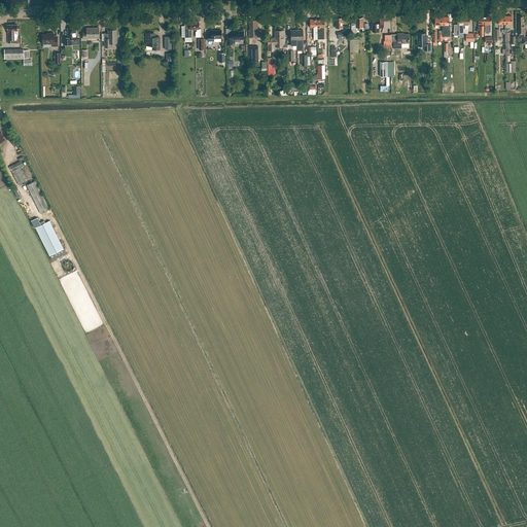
[(512,15),(498,16),(498,25),(512,24),(512,15)]
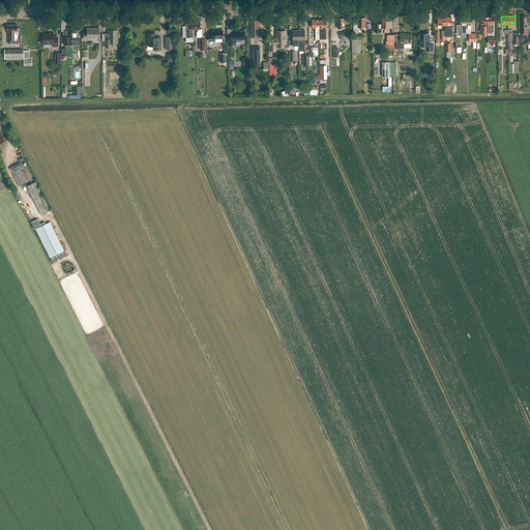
[(523,37),(521,37),(521,40),(525,40),(525,45),(529,43),(529,36),(527,37),(527,34),(528,34),(528,30),(527,30),(527,23),(526,23),(526,17),(521,17),(521,21),(520,21),(520,34),(523,34),(523,37)]
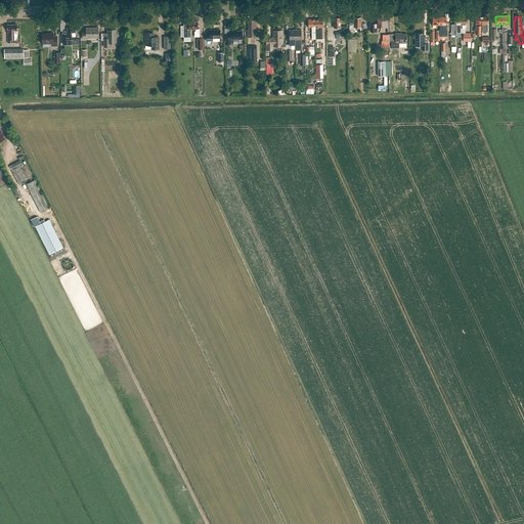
[(354,24),(349,24),(349,33),(355,33),(355,28),(361,28),(361,17),(354,17),(354,24)]
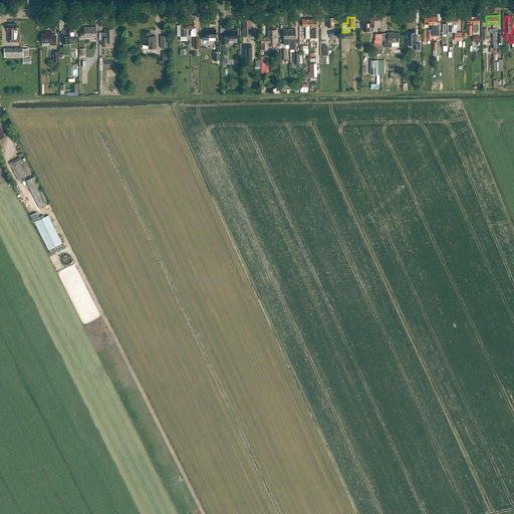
[(369,26),(374,26),(373,17),(366,17),(367,22),(362,22),(362,31),(369,31),(369,26)]
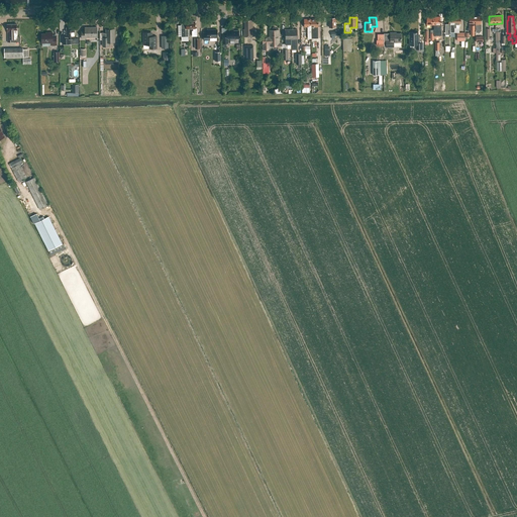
[(244,20),(245,29),(244,29),(244,36),(253,36),(252,20),(244,20)]
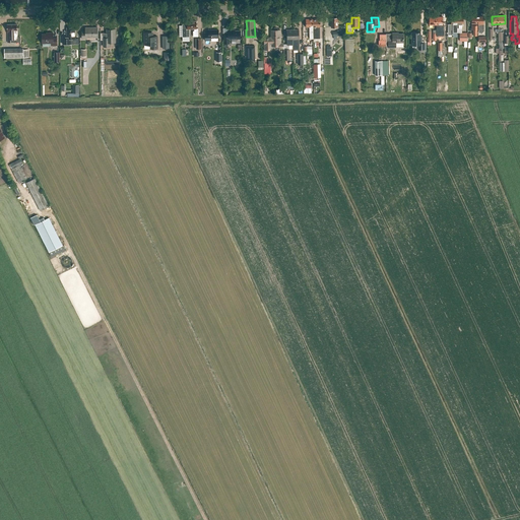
[(187,21),(187,28),(182,29),(182,37),(190,37),(189,29),(192,28),(192,21),(187,21)]
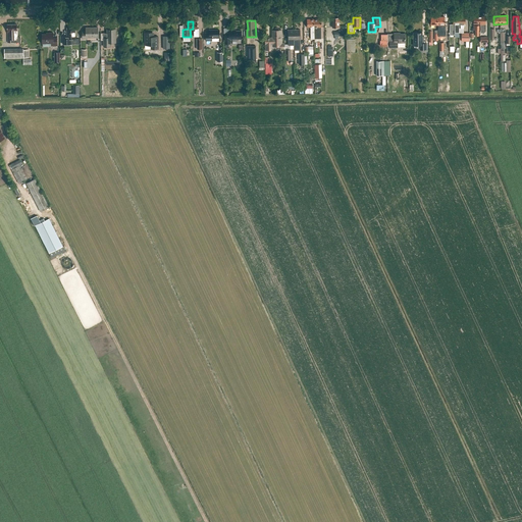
[(17,31),(17,24),(7,24),(7,34),(7,43),(20,43),(20,37),(17,37),(17,31)]
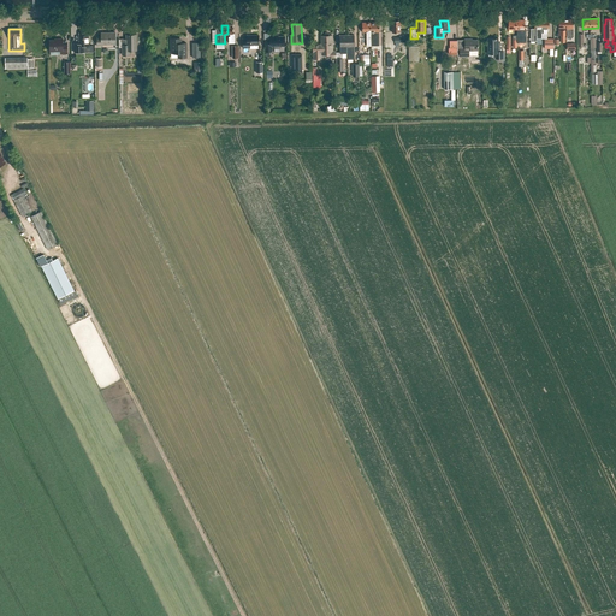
[(89,46),(89,33),(80,33),(80,43),(75,43),(75,52),(84,52),(84,46),(89,46)]
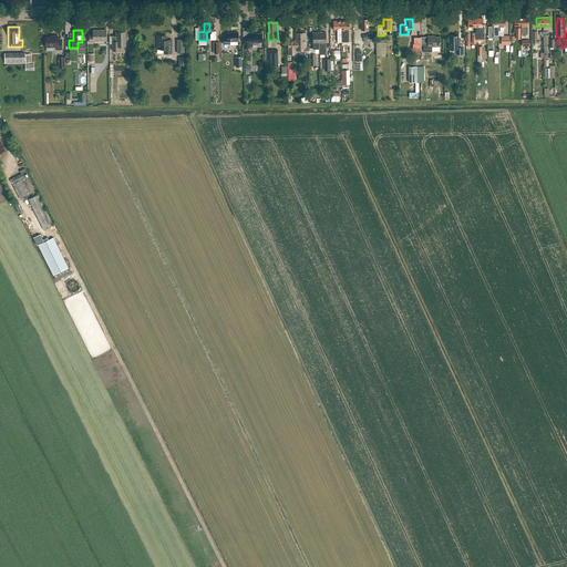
[(94,41),(106,41),(106,30),(93,30),(93,34),(90,34),(90,42),(94,42),(94,41)]
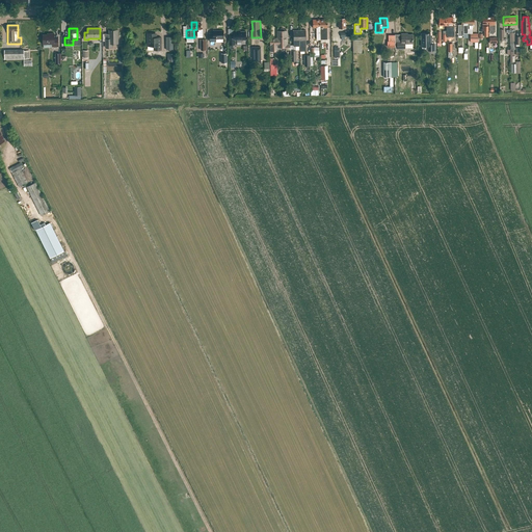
[(277,47),(283,47),(285,47),(286,50),(290,50),(290,44),(287,44),(287,30),(284,30),(284,29),(283,28),(281,28),(280,29),(280,31),(277,31),(277,36),(278,36),(278,40),(275,40),(275,38),(270,38),(270,51),(277,51),(277,47)]
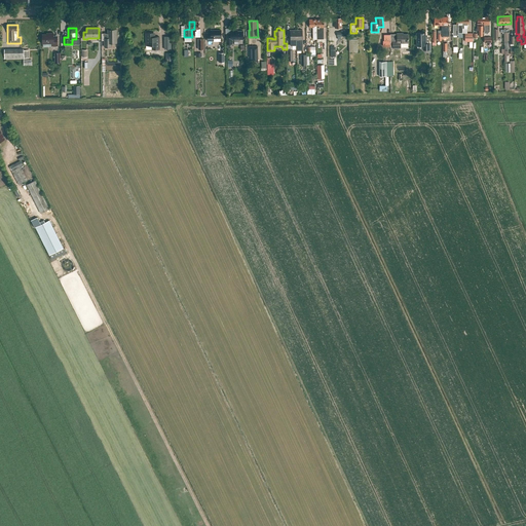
[(111,43),(117,42),(116,29),(108,30),(108,33),(105,33),(105,38),(105,47),(111,47),(111,43)]
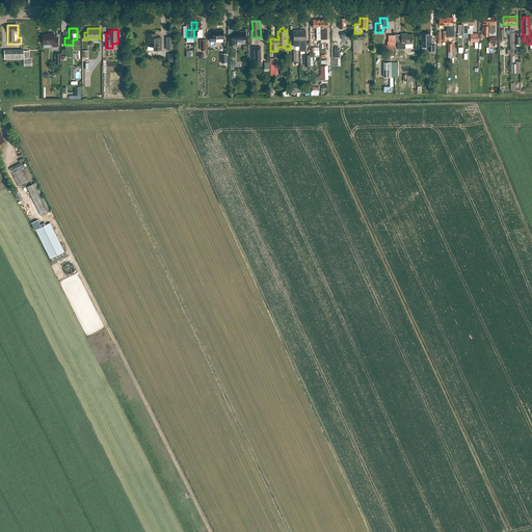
[(223,30),(213,31),(213,33),(210,33),(210,42),(216,42),(216,37),(223,37),(223,30)]
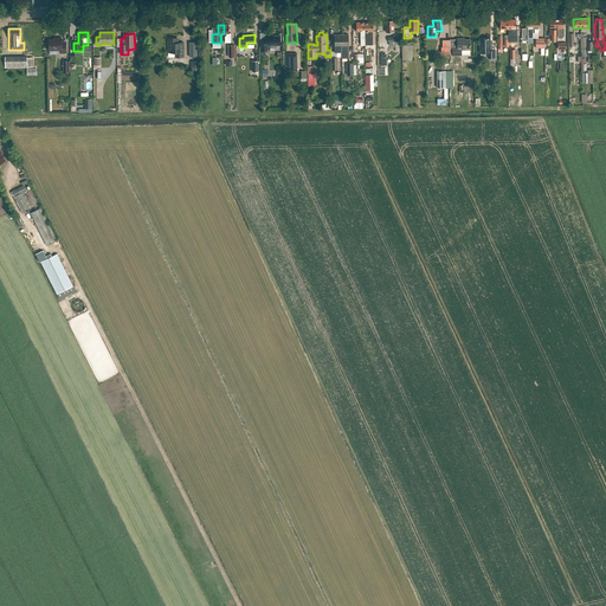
[(260,47),(260,51),(268,51),(268,47),(268,45),(270,45),(270,47),(276,47),(276,45),(281,45),(281,36),(270,36),(270,34),(265,34),(265,39),(260,39),(260,47)]
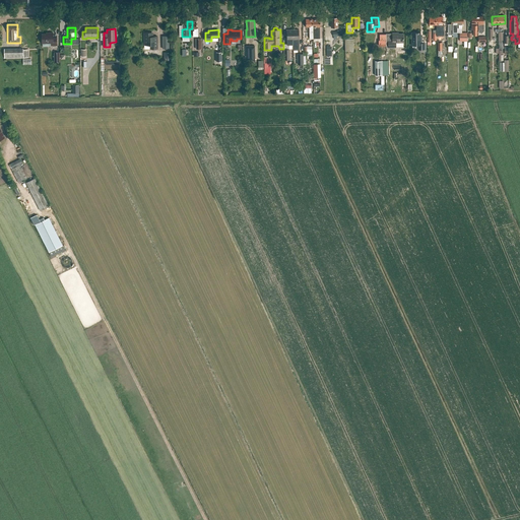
[(49,33),(49,34),(42,35),(42,43),(51,43),(51,46),(57,46),(57,39),(53,39),(53,33),(49,33)]
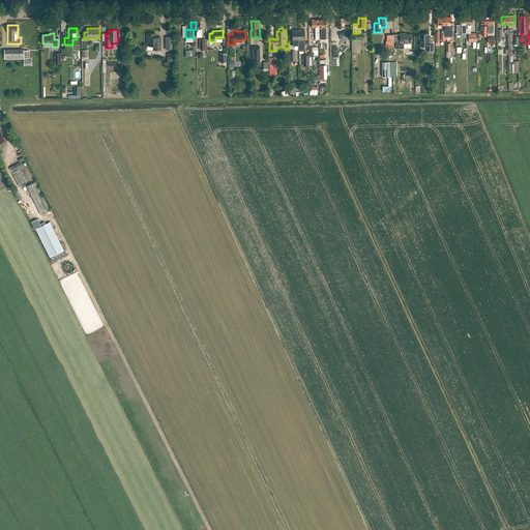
[(400,34),(393,34),(393,49),(395,49),(404,49),(404,43),(411,43),(411,34),(404,34),(404,33),(400,34)]
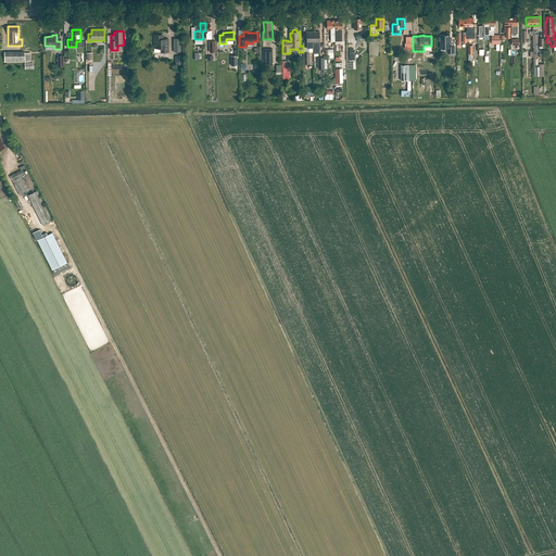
[(440,35),(441,49),(441,50),(442,51),(445,51),(445,50),(445,49),(447,48),(447,52),(454,52),(454,46),(450,46),(450,35),(440,35)]
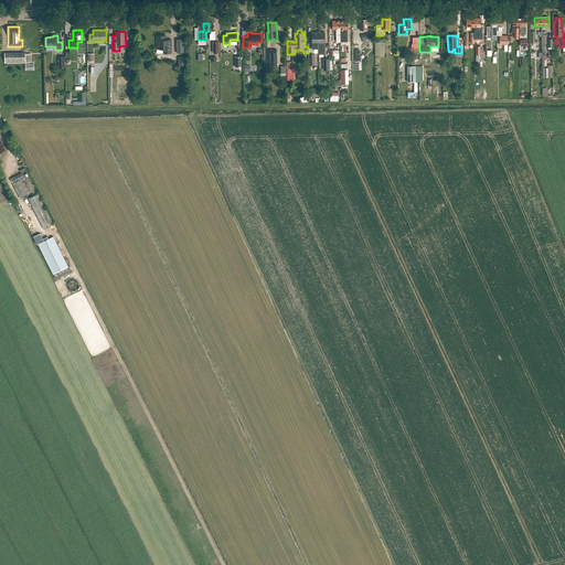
[(163,36),(156,36),(156,50),(162,50),(163,54),(171,54),(170,41),(164,41),(163,40),(163,36)]
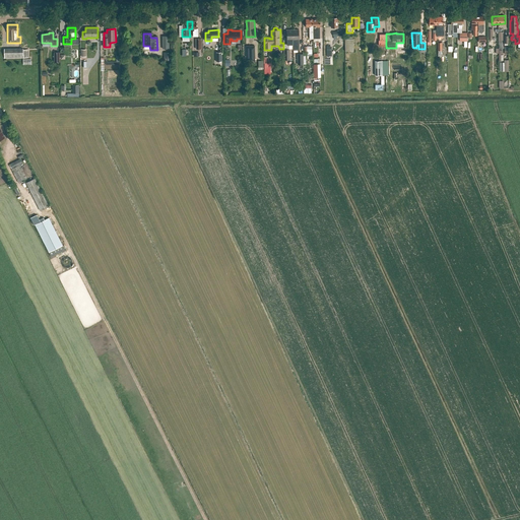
[(345,39),(345,51),(353,51),(353,39),(345,39)]
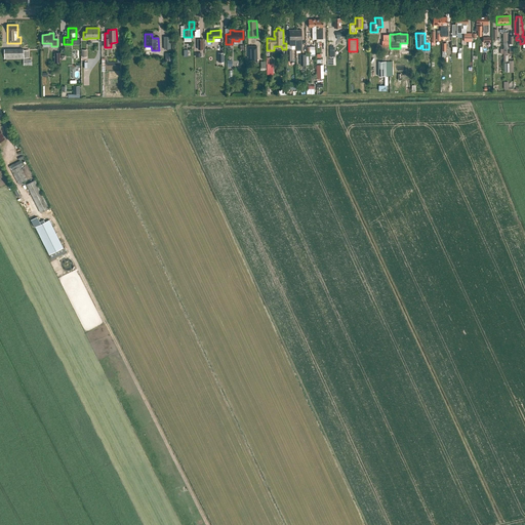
[(257,47),(248,47),(248,62),(250,62),(250,65),(257,65),(257,47)]
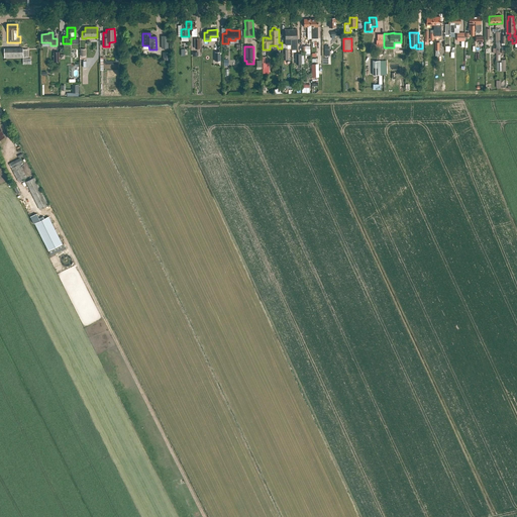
[(4,59),(23,58),(28,58),(28,49),(23,49),(23,47),(4,48),(4,59)]
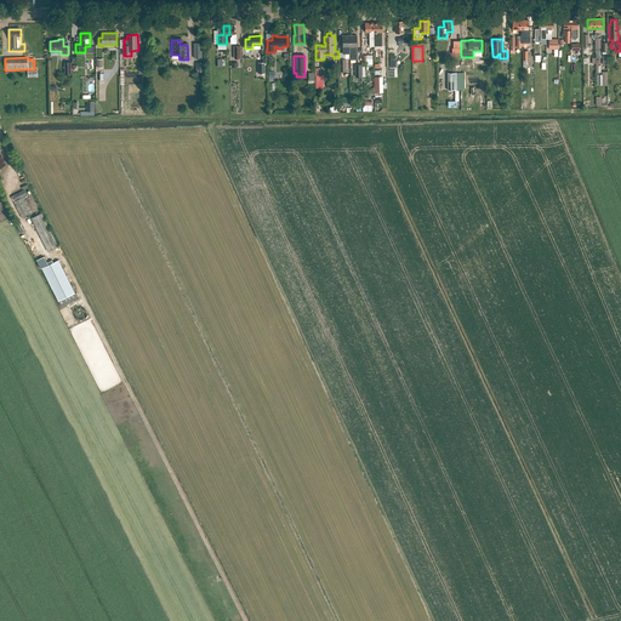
[(140,73),(126,73),(126,77),(143,77),(143,67),(140,67),(140,73)]
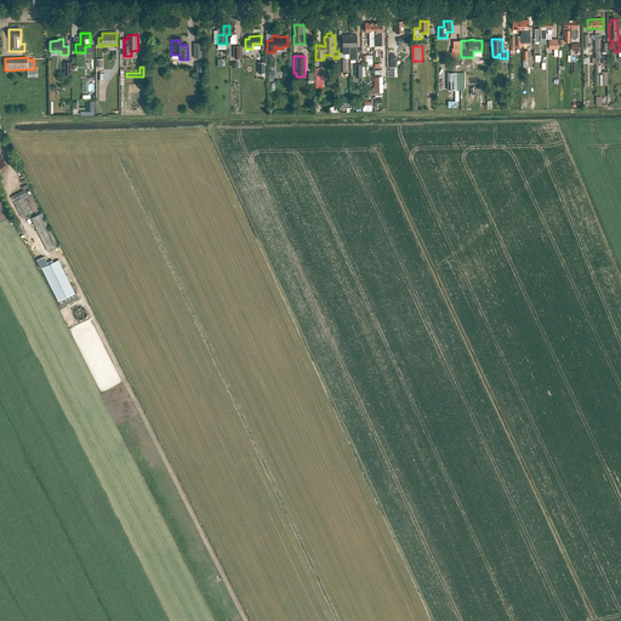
[(448,74),(448,91),(457,91),(457,74),(448,74)]
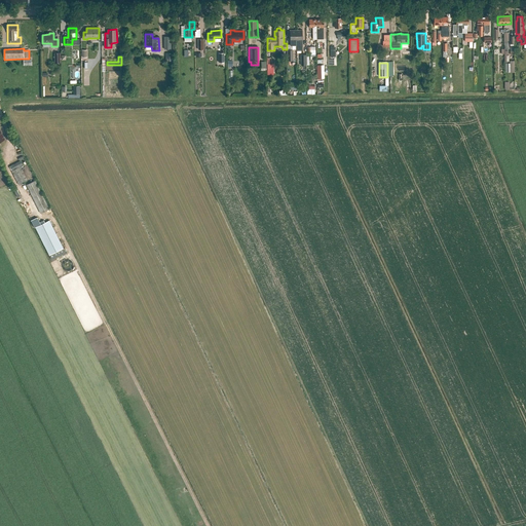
[(21,166),(11,171),(19,185),(28,181),(21,166)]
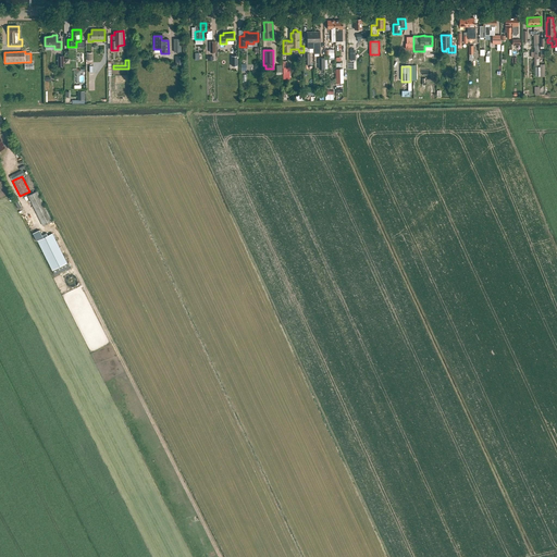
[(42,225),(52,221),(37,192),(28,196),(42,225)]
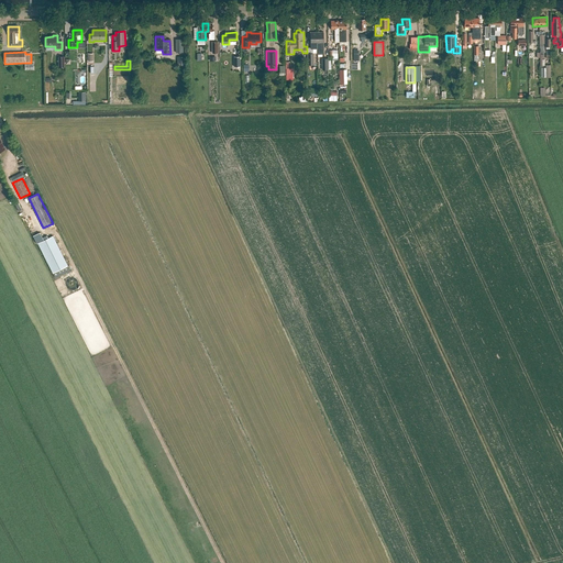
[(40,232),(33,235),(37,243),(44,240),(40,232)]
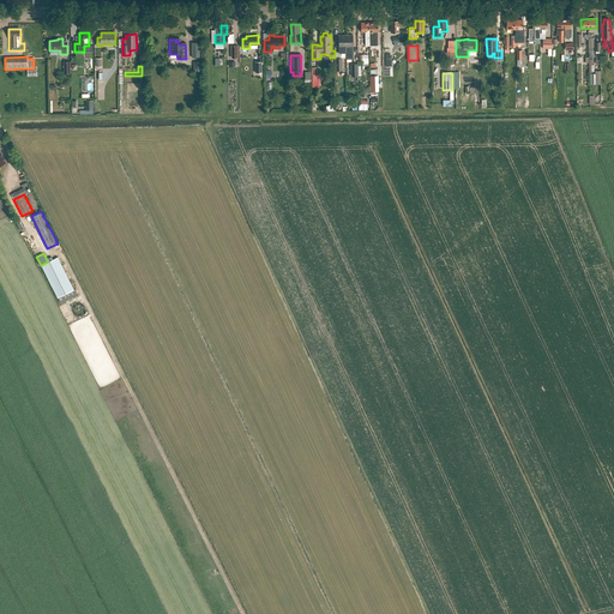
[(58,298),(73,289),(58,257),(48,262),(41,265),(58,298)]
